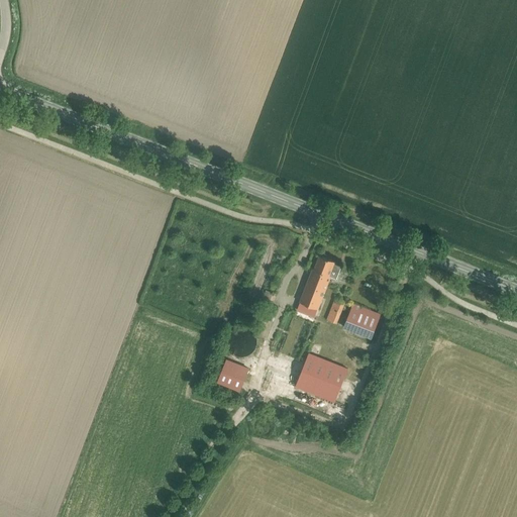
[(295,314),(289,312),(267,368),(287,376),(293,357),(315,367),(323,347),(312,342),(320,324),(315,322),(320,309),(318,308),(331,275),(337,278),(341,266),(334,263),(335,262),(320,255),(315,269),(313,268),(300,301),(295,314)]
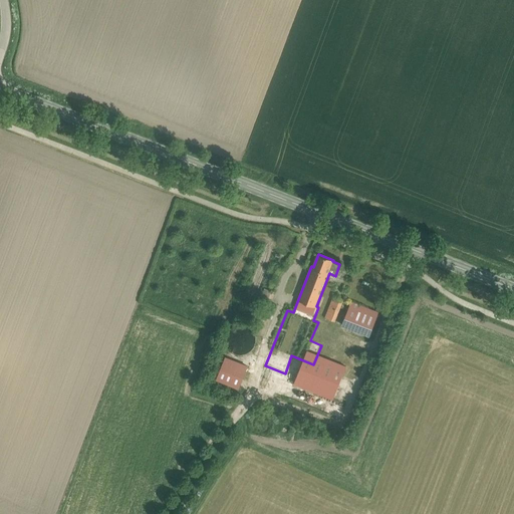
[(344,299),(334,295),(325,317),(335,321),(344,299)]
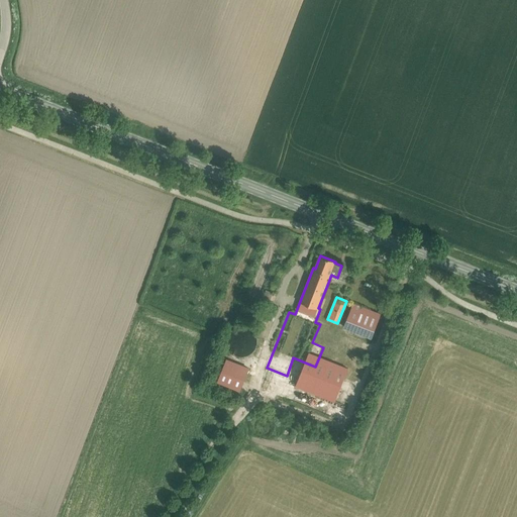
[(353,303),(344,326),(372,338),(382,314),(353,303)]
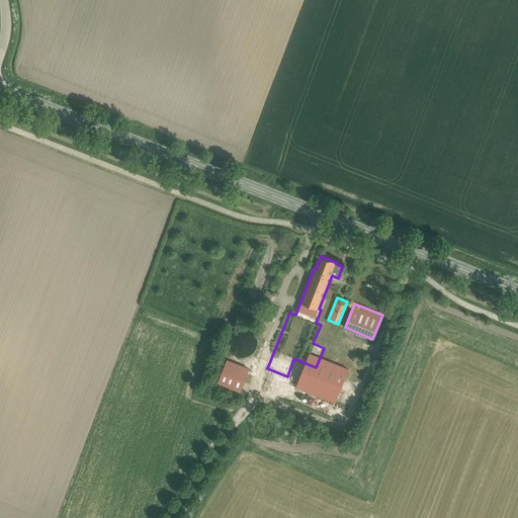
[(227,359),(218,383),(241,393),(250,368),(227,359)]
